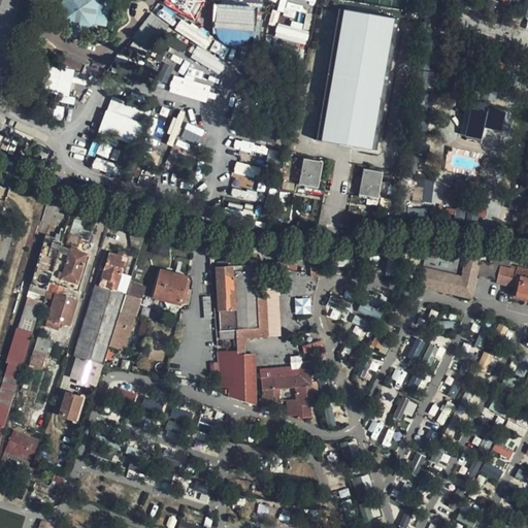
[(73,0),(69,23),(92,26),(96,0),(73,0)]
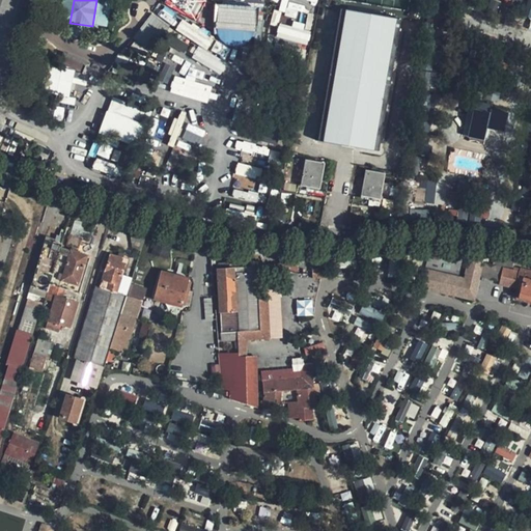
[(203,0),(166,0),(164,3),(194,21),(206,1),(203,0)]
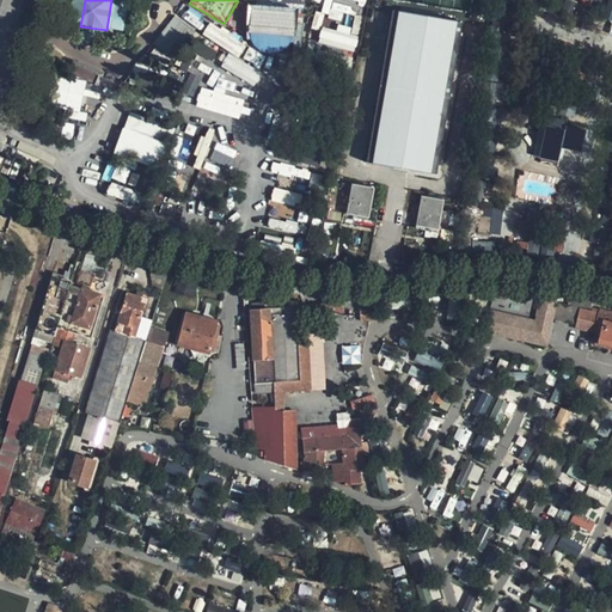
[(340,22),(344,7),(325,0),(320,14),(340,22)]
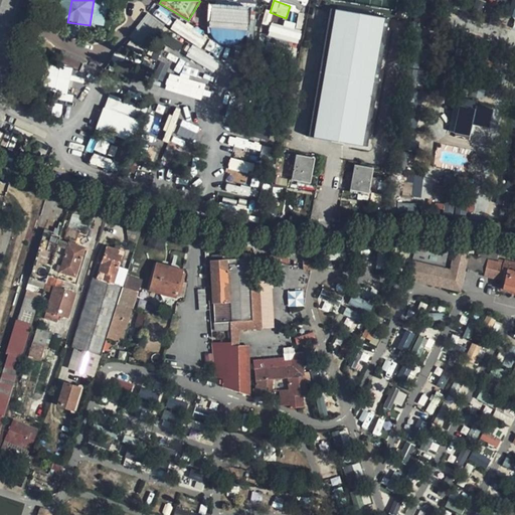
[(247,6),(211,3),(208,41),(244,44),(247,6)]
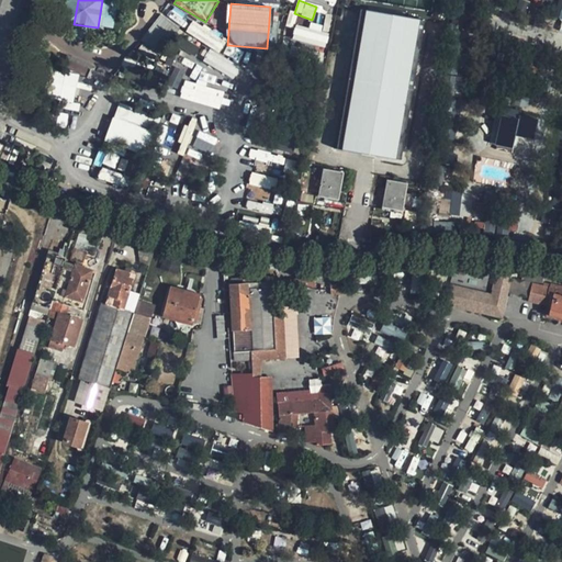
[(402,163),(425,20),(360,9),(336,150),(402,163)]
